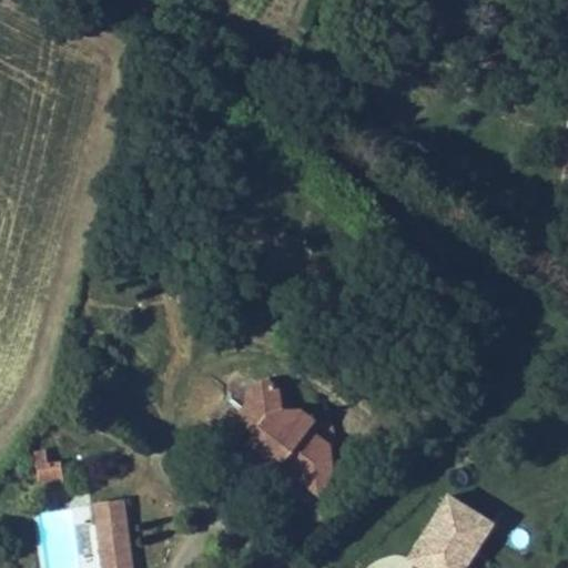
[(286,476),(290,472),(326,503),(341,485),(336,453),(316,437),(325,427),(310,415),(300,427),(284,414),(282,391),(274,385),(257,387),(252,395),(254,408),(240,426),(259,440),(252,448),(286,476)]
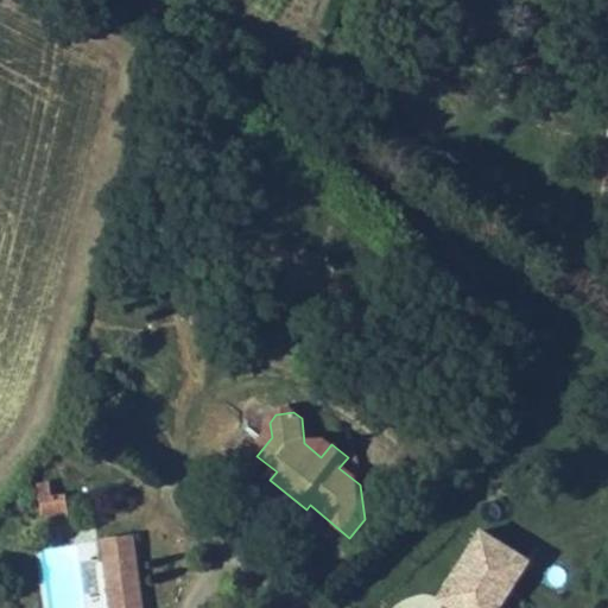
[(365,451),(348,457),(339,468),(360,485),(373,480),(365,451)]
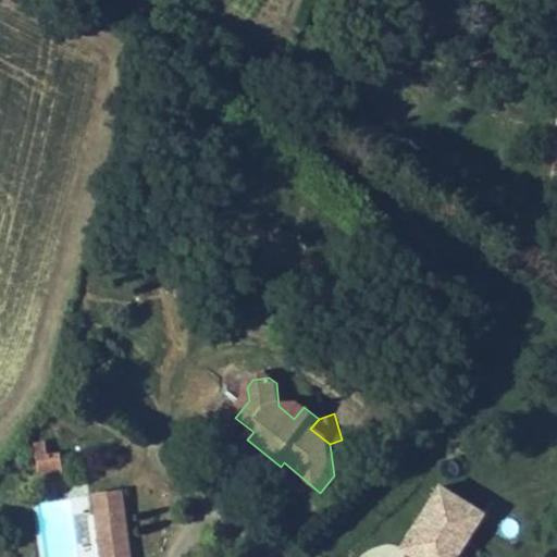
[(32,475),(59,478),(60,449),(34,448),(32,475)]
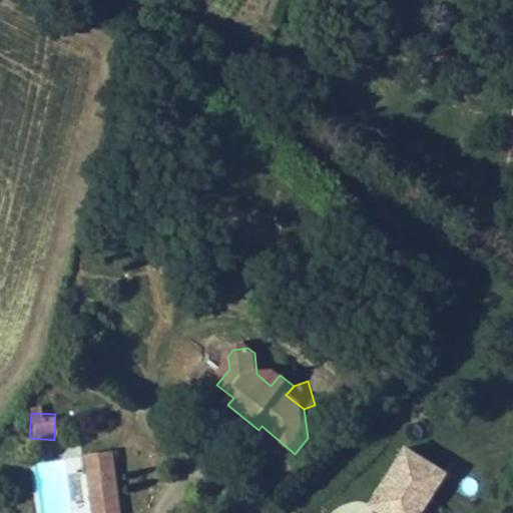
[(418,512),(443,470),(400,446),(367,504),(382,512),(418,512)]
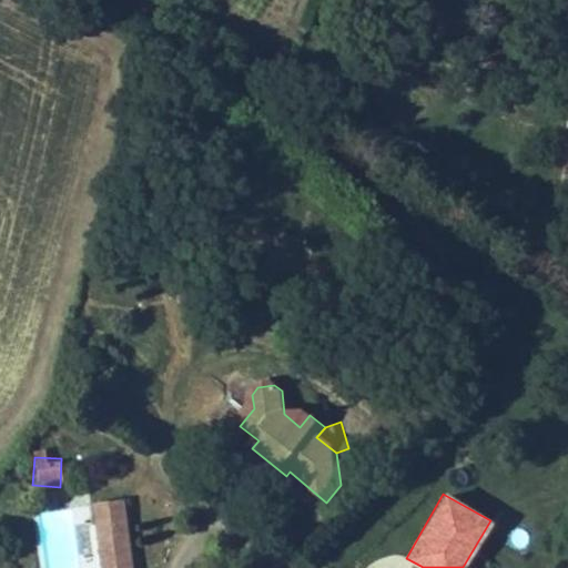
[(132,567),(125,500),(92,504),(102,567),(132,567)]
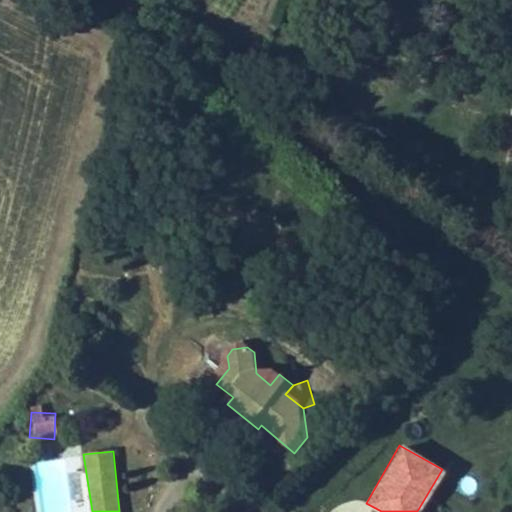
All buildings are outlined.
